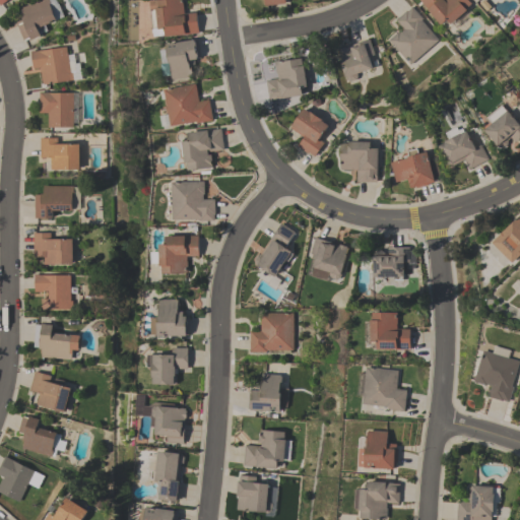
[(22,40),(17,25),(18,25),(17,23),(23,21),(21,15),(22,14),(19,7),(22,6),(39,0),(55,0),(57,4),(58,3),(63,16),(55,19),(55,21),(45,25),(47,30),(39,34),(40,36),(30,40),(29,38),(24,40),(23,39),(22,40)]
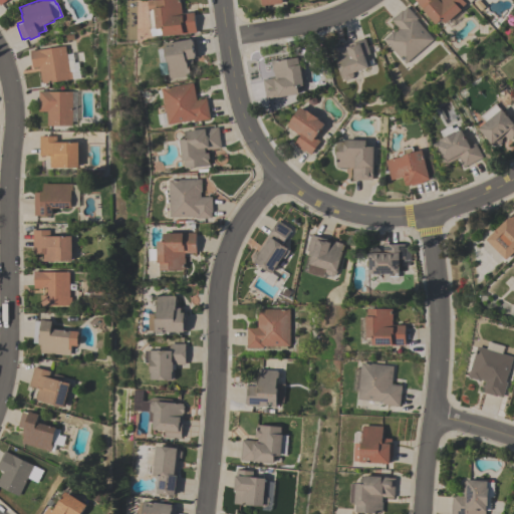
[(151,27),(148,0),(180,0),(182,13),(194,12),(196,32),(182,33),(183,34),(163,36),(163,34),(152,35),(151,27)]
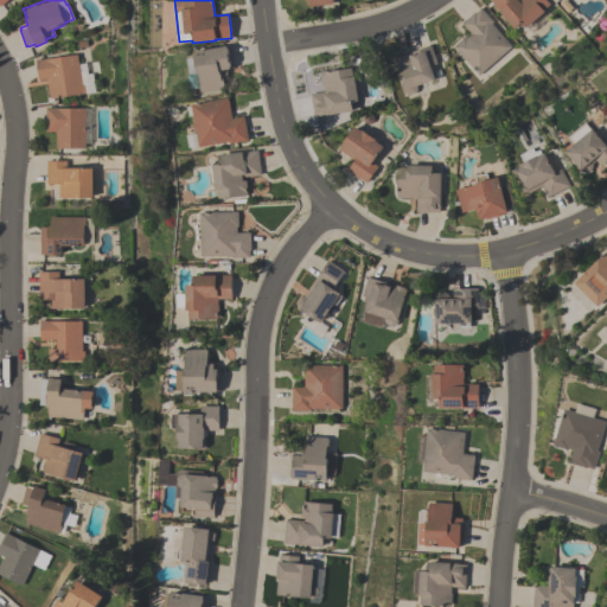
[(513,29),(489,0),(547,0),(550,4),(543,10),(544,11),(525,27),(521,23),(513,29)]
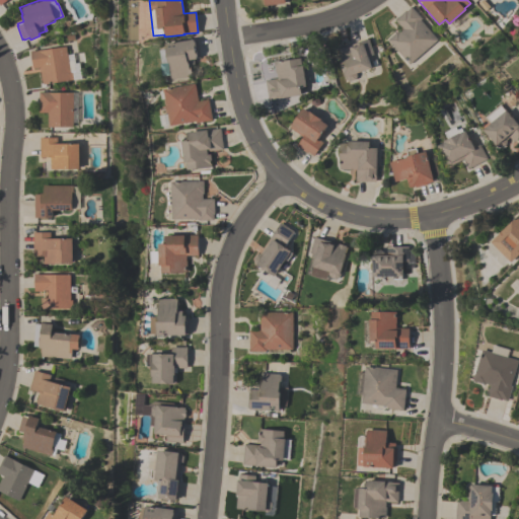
[(437,39),(409,64),(387,40),(397,30),(398,31),(402,28),(394,19),(405,9),(406,10),(412,6),(422,18),(420,19),(437,39)]
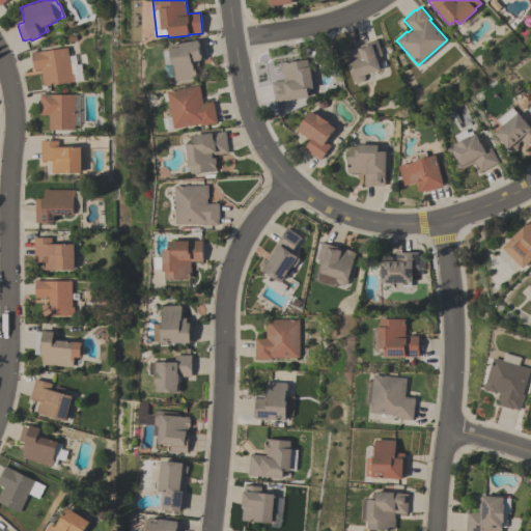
[(202,39),(205,58),(197,60),(198,64),(194,65),(195,74),(194,75),(195,78),(176,81),(176,79),(175,80),(174,74),(175,74),(173,63),(172,63),(169,45),(197,39),(197,40),(202,39)]
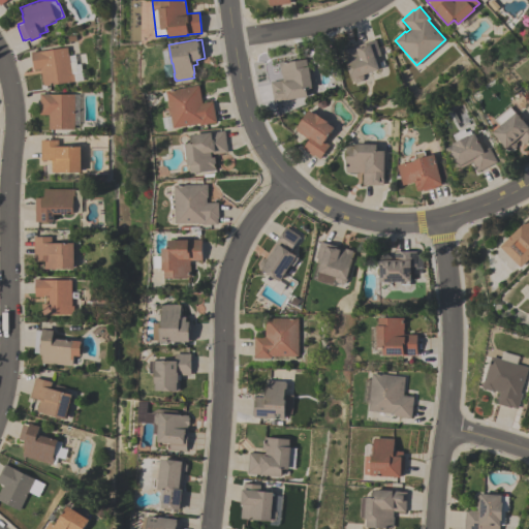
[(375,39),(380,55),(374,57),(378,70),(363,75),(364,76),(362,81),(355,83),(351,81),(342,51),(344,51),(343,50),(351,48),(355,47),(355,45),(375,39)]
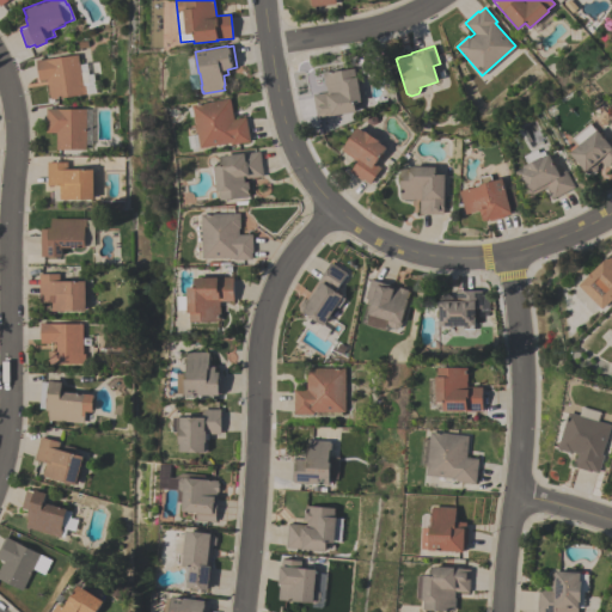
[(78,62),(85,61),(87,73),(92,72),(95,91),(85,92),(85,93),(50,99),(50,96),(49,97),(47,79),(38,80),(36,60),(78,54),(78,62)]
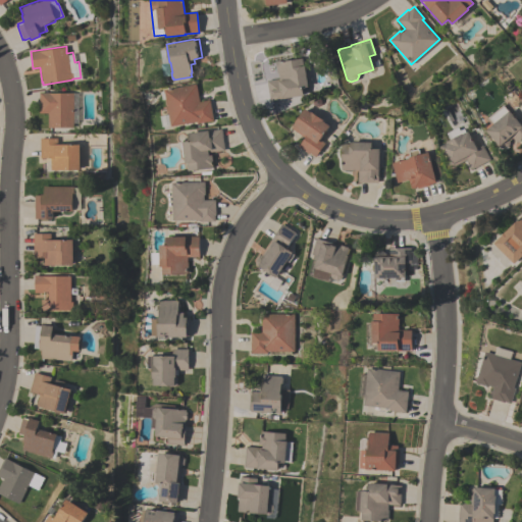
[(304,65),(308,87),(302,88),(303,95),(282,98),(269,100),(266,81),(278,79),(277,73),(275,62),(301,58),(303,66),(304,65)]
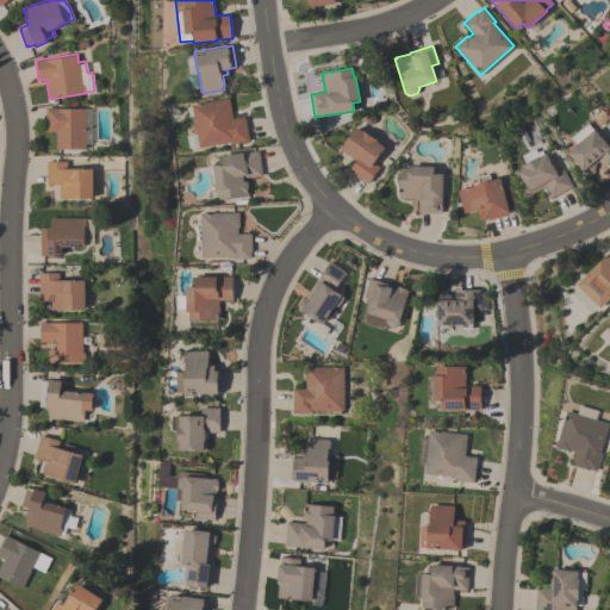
[(199,145),(191,148),(187,134),(197,132),(192,105),(229,98),(232,118),(244,117),(249,141),(230,144),(229,142),(199,147),(199,145)]
